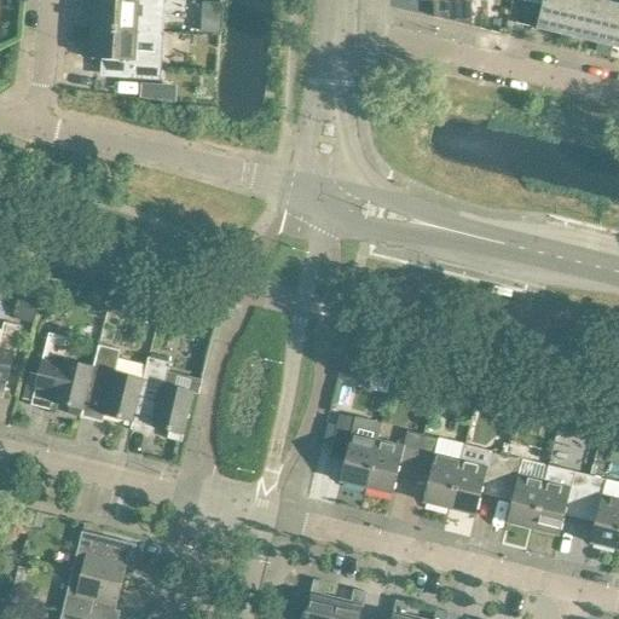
[(87,0),(87,11),(94,12),(93,29),(161,33),(162,0),(87,0)]
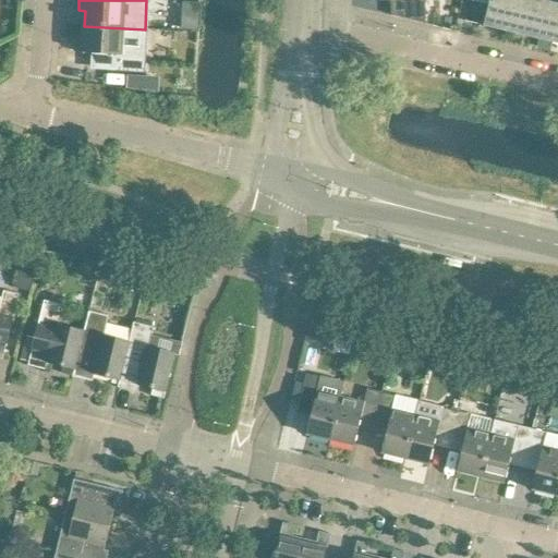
[(374,0),(375,1),(391,1),(391,15),(426,24),(425,0),(374,0)]
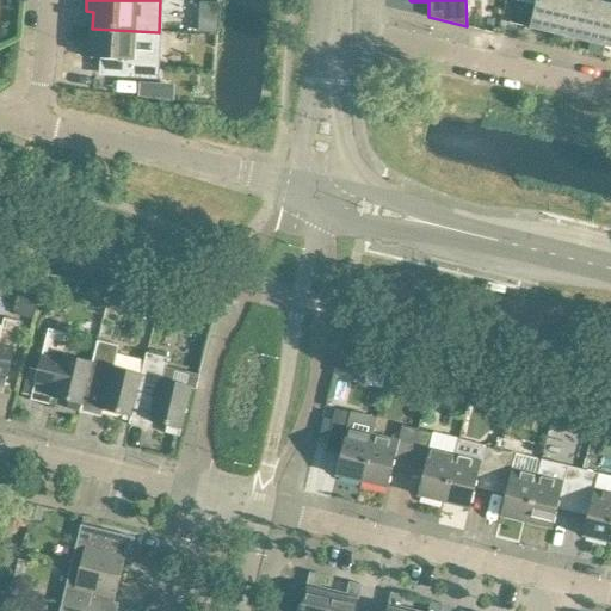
[(536,0),(535,6),(530,29),(554,35),(562,0),(536,0)]
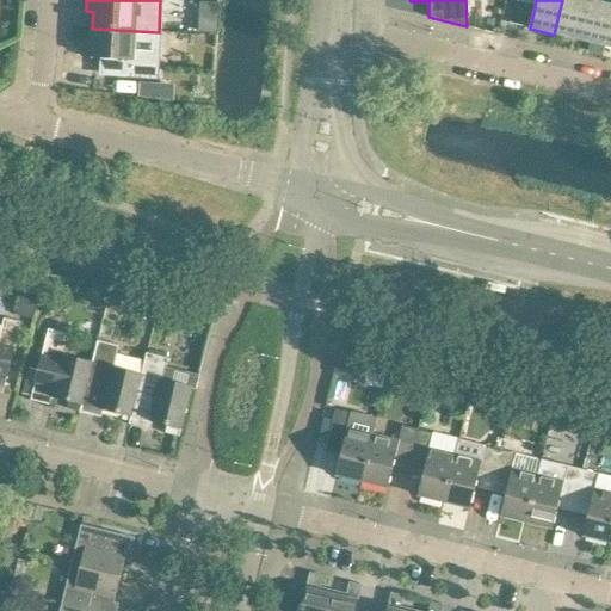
[(562,0),(554,35),(579,41),(588,0),(562,0)]
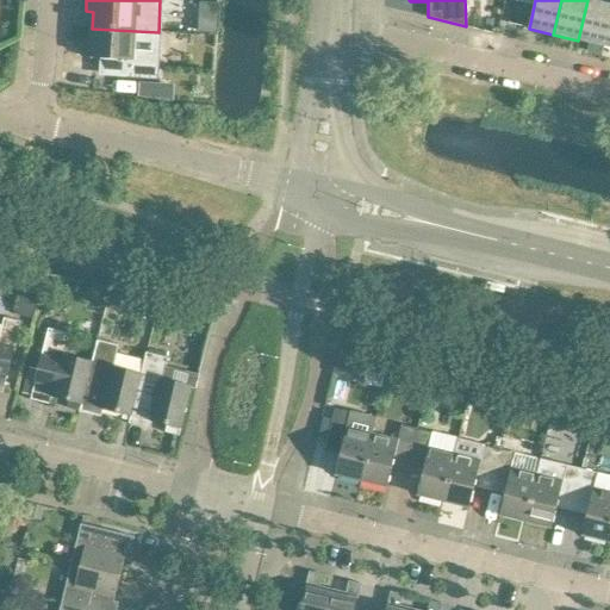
[(609,4),(591,0),(587,0),(578,41),(603,47),(609,17),(609,4)]
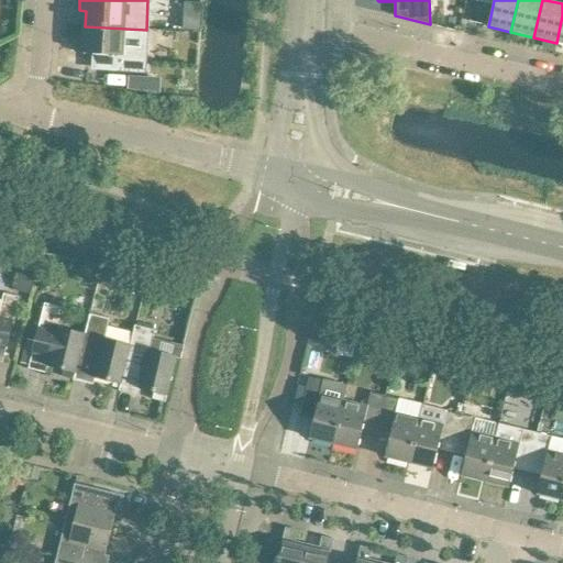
[(78,41),(77,52),(83,53),(95,54),(94,67),(121,69),(144,72),(146,30),(85,26),(84,41),(78,41)]
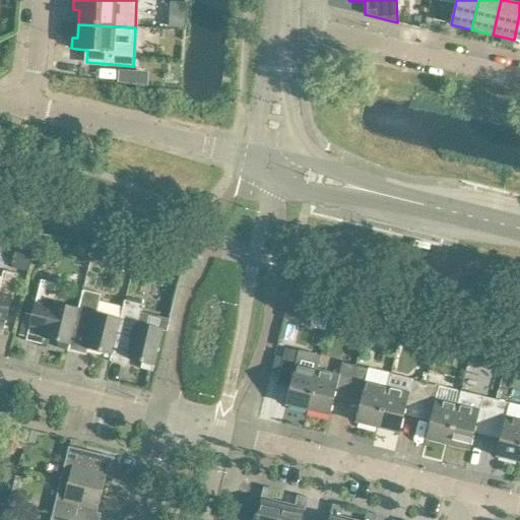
[(121,72),(120,81),(145,84),(146,82),(138,81),(139,73),(121,72)]
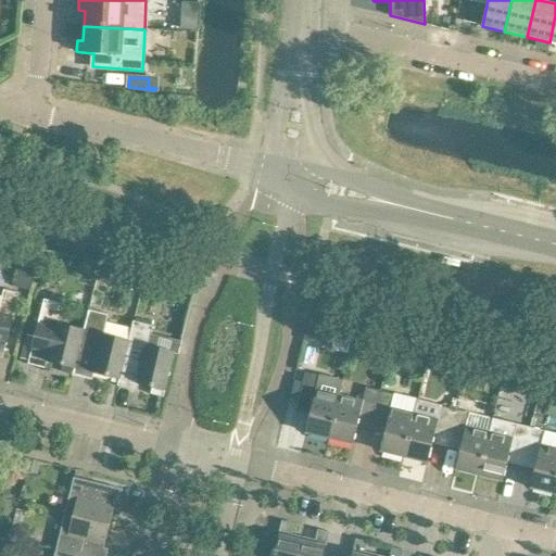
[(29,290),(35,269),(22,266),(17,287),(29,290)]
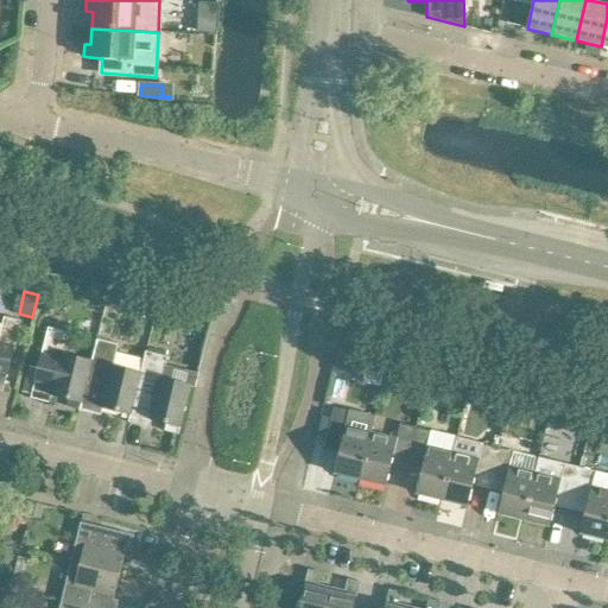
[(0,391),(2,392),(20,321),(4,317),(0,333),(0,391)]
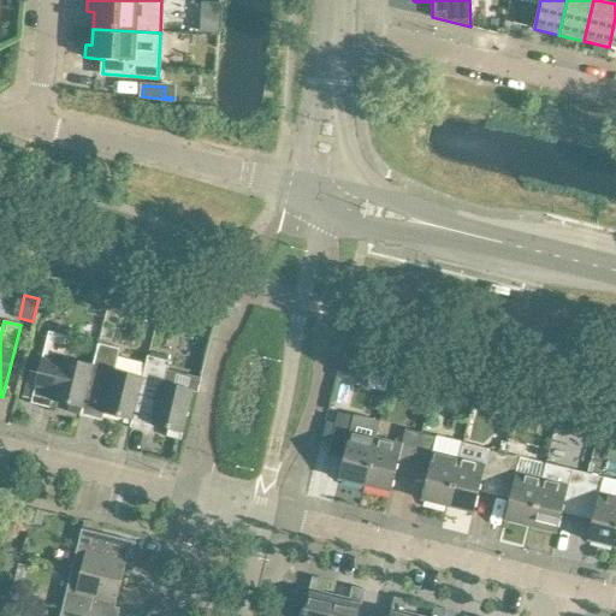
[(31,400),(30,403),(52,409),(54,401),(75,406),(73,412),(81,413),(81,415),(81,416),(99,344),(98,344),(93,366),(65,360),(70,337),(48,332),(39,373),(31,400)]
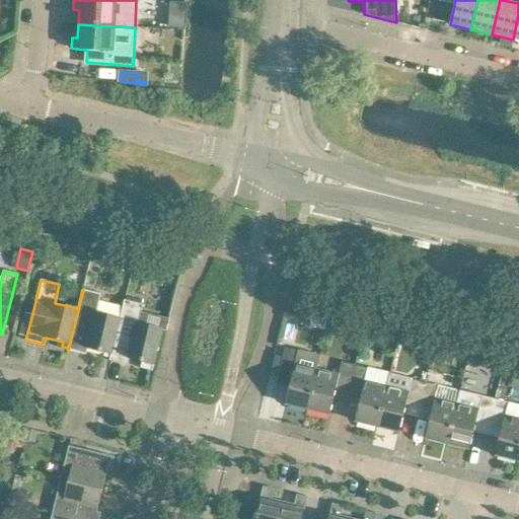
[(109,361),(110,361),(125,300),(120,318),(96,313),(100,294),(83,290),(68,351),(86,355),(87,348),(104,352),(103,357),(109,358),(109,361)]
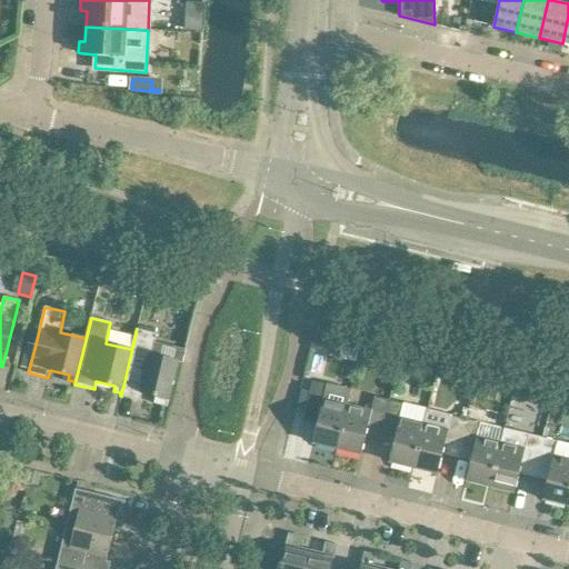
[(167,407),(178,361),(151,355),(156,333),(137,329),(121,396),(140,400),(142,392),(156,396),(155,402),(166,406),(166,407),(167,407)]
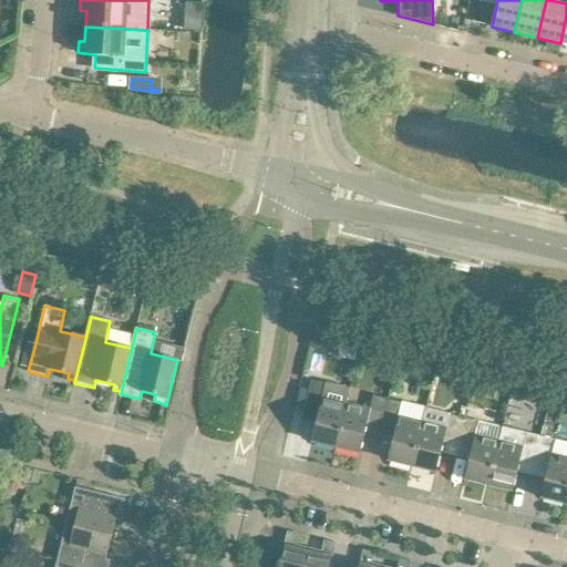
[(29,368),(35,343),(27,341),(21,366),(29,368)]
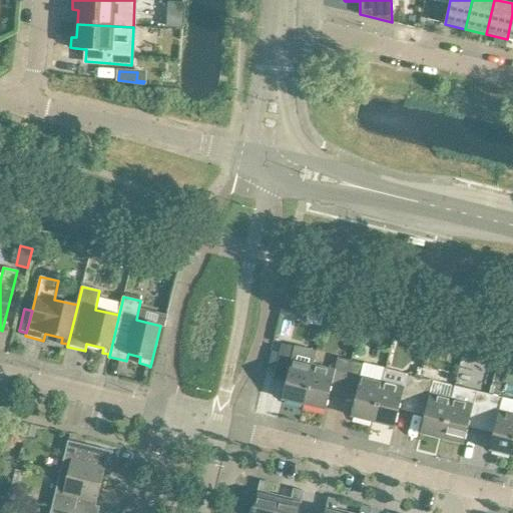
[(368,317),(364,332),(377,335),(381,320),(368,317)]
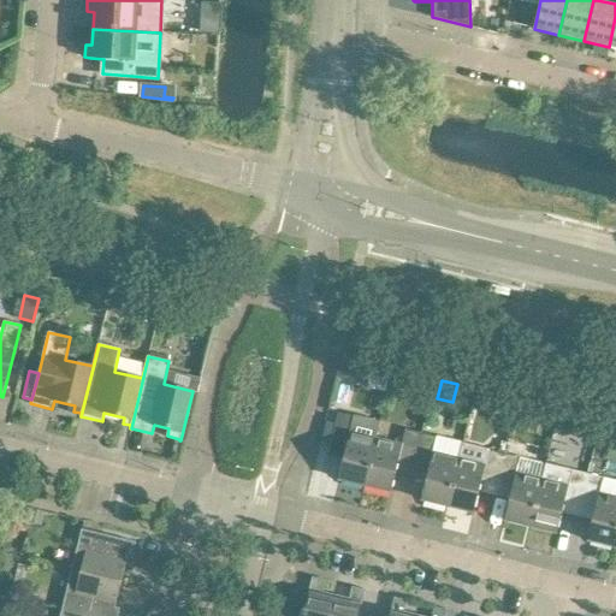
[(365,485),(375,438),(380,420),(355,413),(354,416),(338,413),(330,450),(344,454),(338,479),(365,485)]
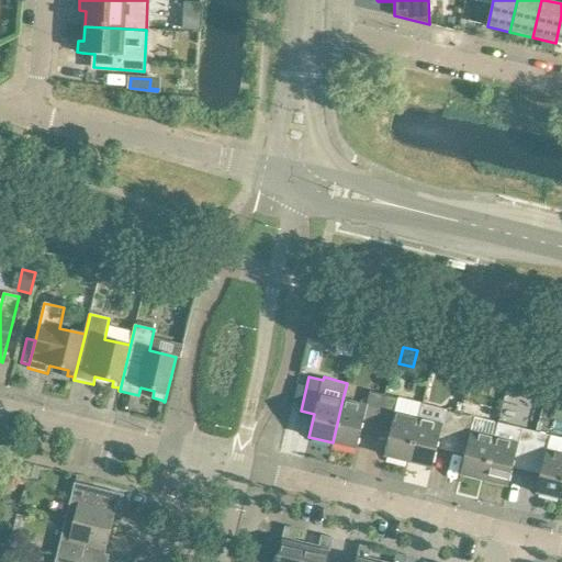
[(367,406),(343,400),(333,442),(357,449),(362,426),(377,429),(384,395),(370,391),(367,406)]
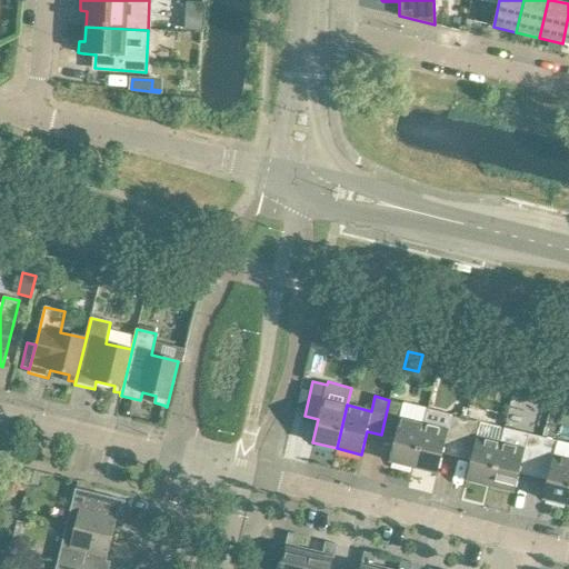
[(389,461),(413,467),(423,423),(428,407),(405,400),(403,403),(389,400),(381,435),(395,438),(389,461)]
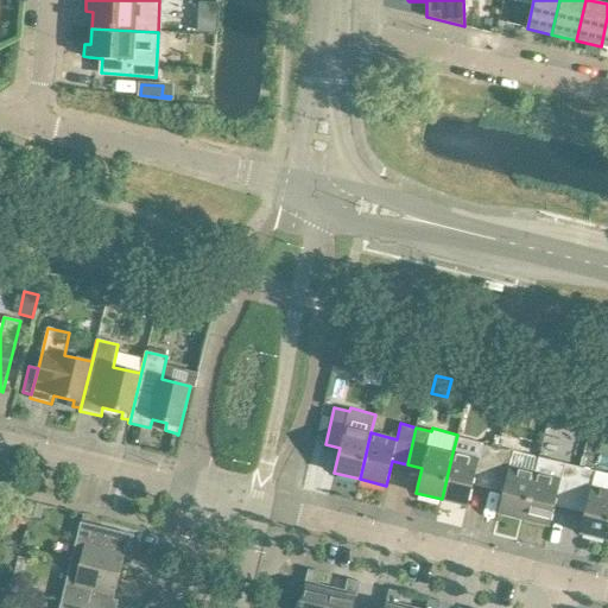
[(489,485),(498,448),(482,443),(479,458),(453,453),(442,499),(468,506),(474,480),(489,485)]
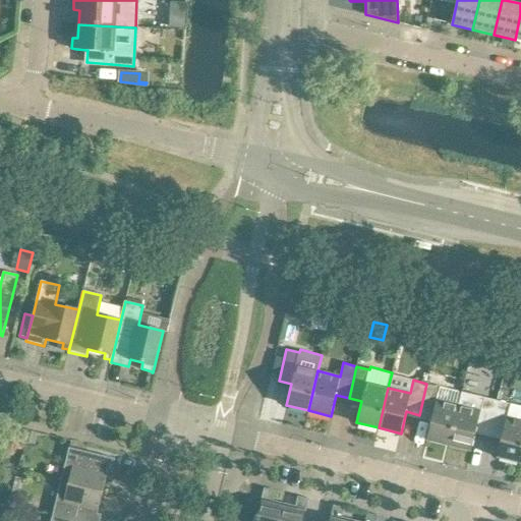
[(449,445),(458,405),(462,391),(440,385),(440,387),(426,384),(419,415),(431,418),(426,440),(449,445)]
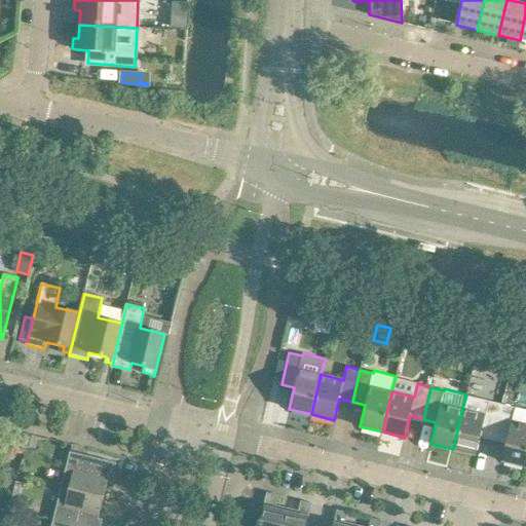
[(466,393),(466,395),(462,409),(453,449),(476,455),(481,433),(493,436),(501,404),(488,401),(489,399),(466,393)]
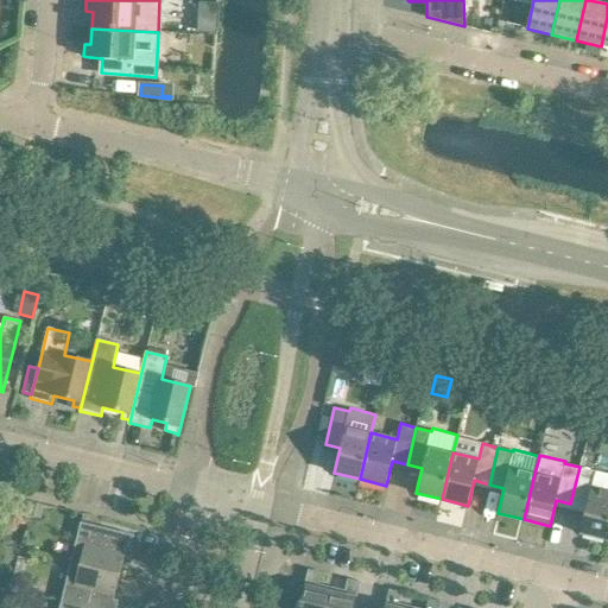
[(607,474),(580,467),(570,504),(586,508),(584,513),(580,533),(606,539),(607,527),(607,474)]
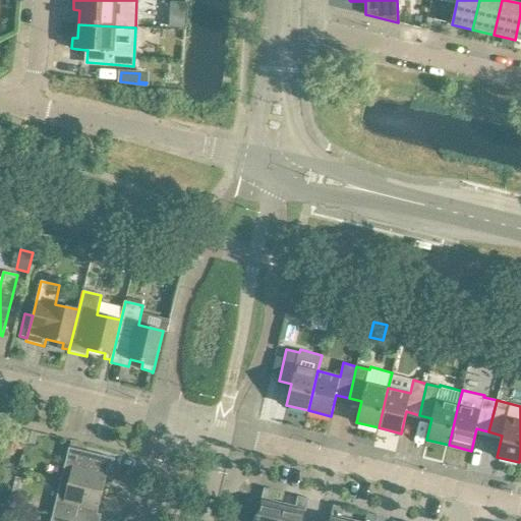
[(38,433),(24,430),(22,441),(36,444),(38,433)]
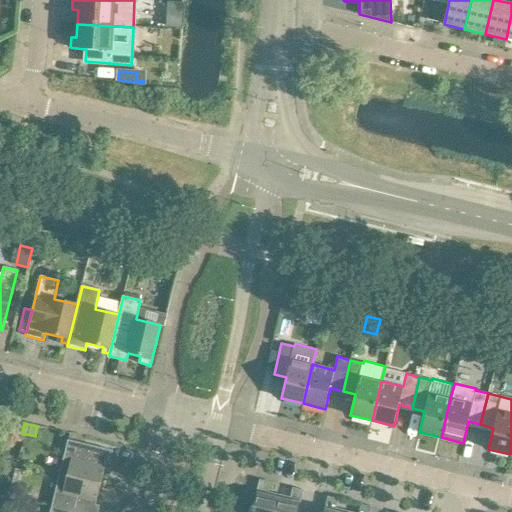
[(60,473),(101,483),(106,463),(109,464),(113,451),(68,440),(60,473)]
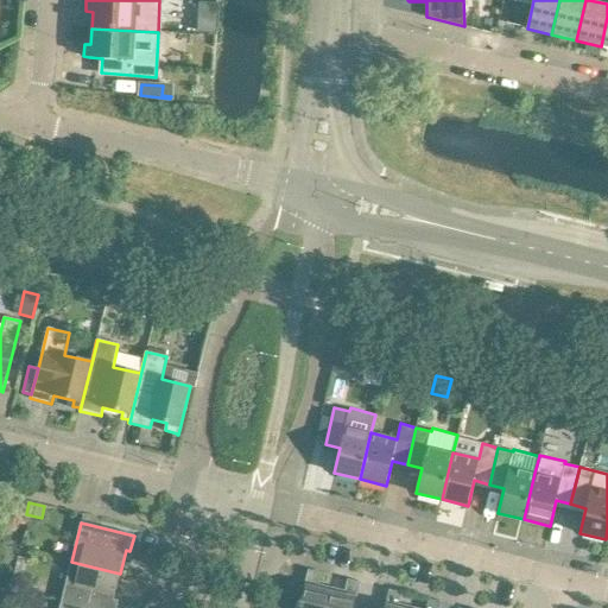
[(61,602),(86,607),(115,607),(118,601),(113,600),(120,574),(71,562),(61,602)]
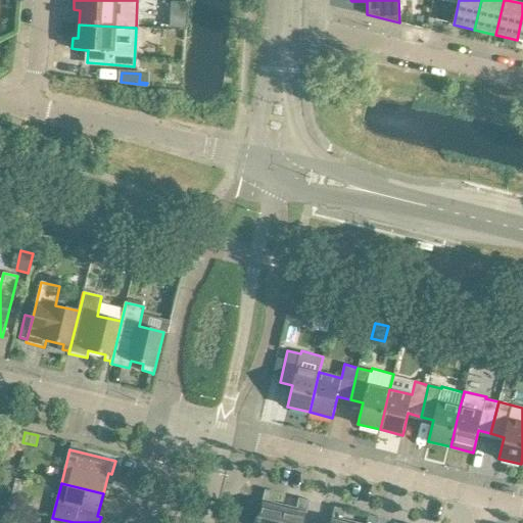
[(238,508),(234,522),(280,522),(285,506),(273,503),(276,492),(265,489),(259,513),(238,508)]
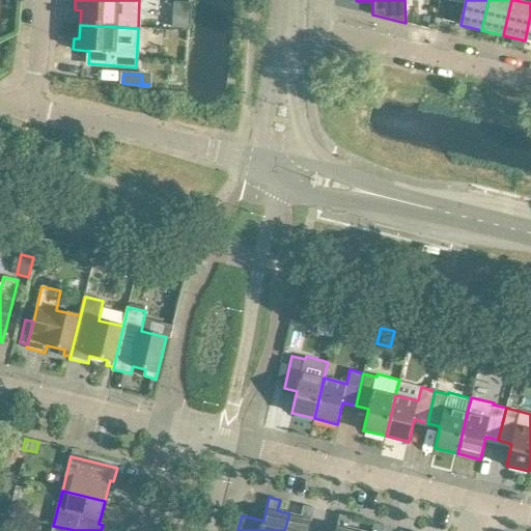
[(289,513),(284,530),(308,530),(309,530),(314,508),(304,505),(301,516),(289,513)]
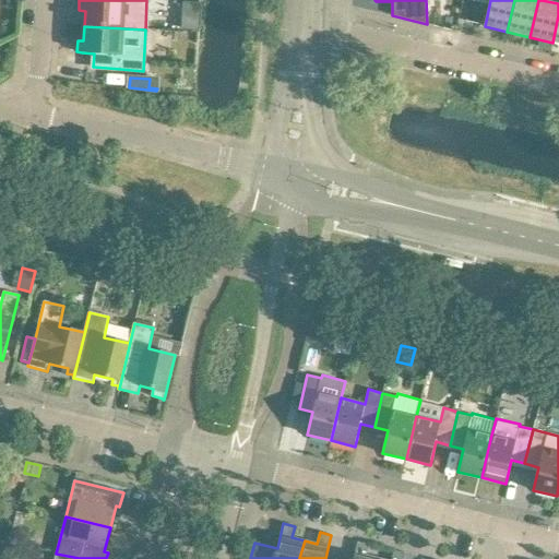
[(378,558),(379,558),(367,556),(369,545),(358,542),(353,558),(378,558)]
